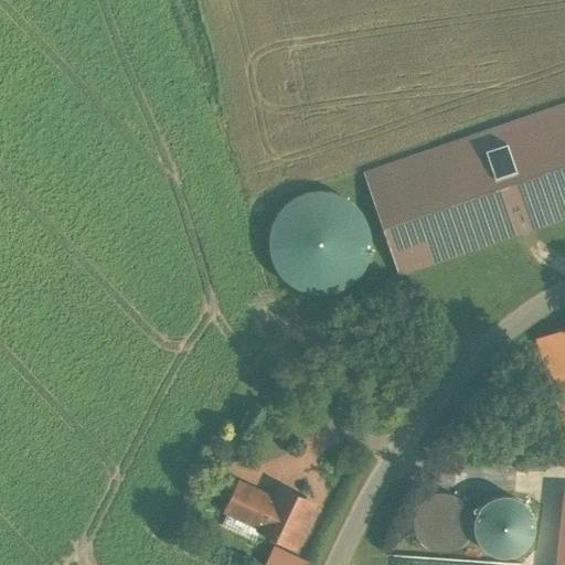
[(564,102),(369,171),(406,277),(564,221),(564,102)]
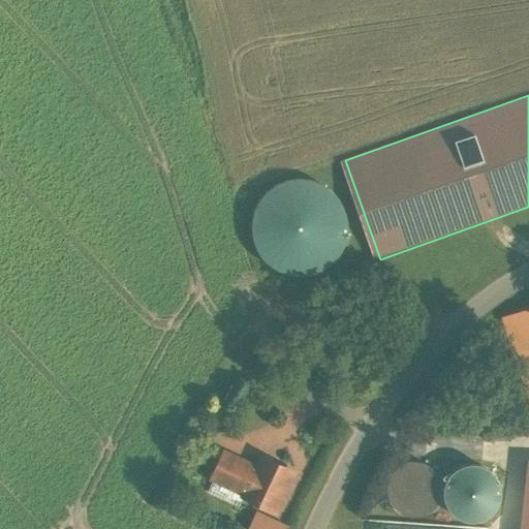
[(259,200),(253,215),(251,229),(254,245),(261,258),(273,269),(287,275),(303,277),(318,273),(333,263),(343,251),(348,235),(348,218),(342,203),(331,190),(316,182),(300,179),(283,182),(270,189),(259,200)]
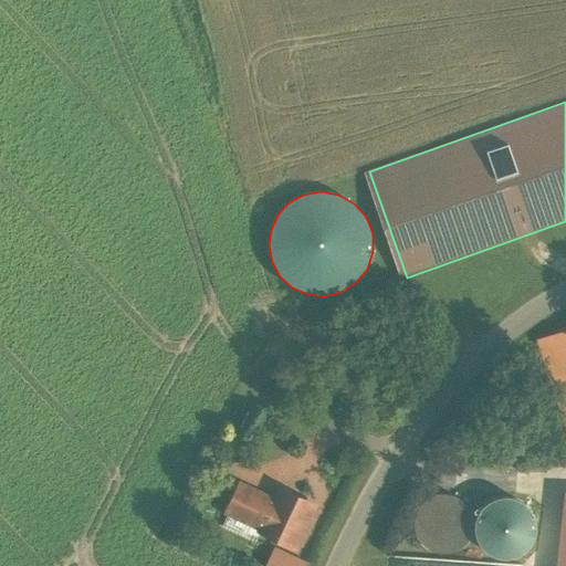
[(247,480),(238,499),(253,506),(262,488),(247,480)]
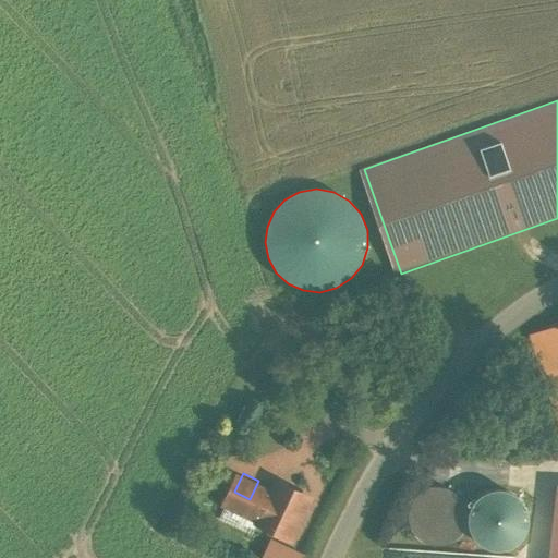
[(277,483),(275,488),(258,481),(250,499),(266,507),(258,522),(290,536),(308,497),(277,483)]
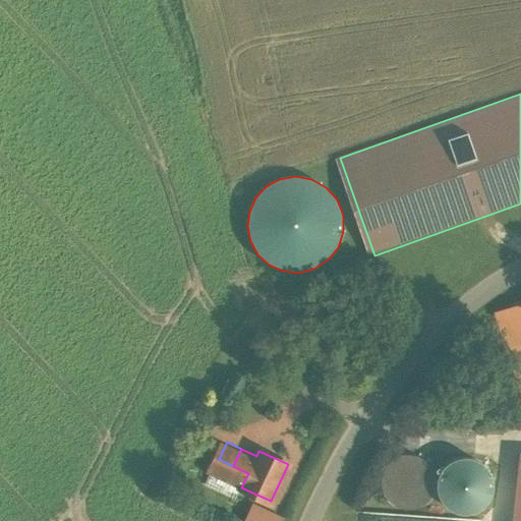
[(425,459),(421,457),(417,455),(412,454),(407,454),(403,455),(398,456),(394,459),(390,461),(387,465),(385,469),(383,473),(382,478),(382,482),(383,487),(384,493),(386,497),(389,500),(393,503),(397,506),(401,508),(406,509),(410,509),(415,508),(419,507),(424,504),(427,502),(430,498),(433,494),(436,489),(436,484),(437,479),(436,475),(435,470),(431,466),(428,463),(425,459)]
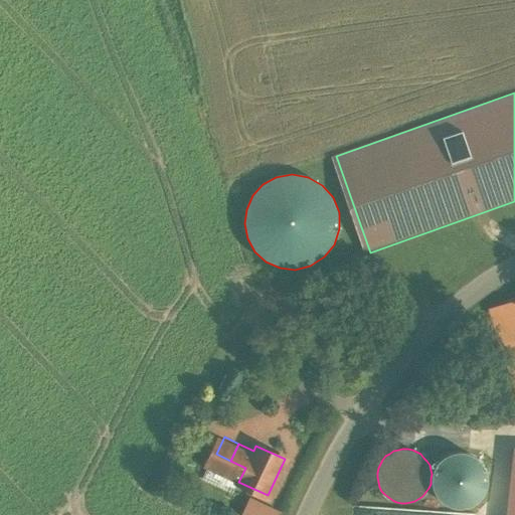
[(464,453),(459,453),(455,454),(450,455),(446,457),(442,460),(439,463),(437,467),(435,472),(434,476),(434,481),(434,485),(435,490),(438,494),(440,498),(444,501),(448,504),(452,505),(457,506),(461,507),(466,506),(471,505),(475,503),(479,500),(482,496),(484,492),(486,488),(487,483),(487,479),(487,474),(485,470),(483,466),(480,462),(477,459),(473,456),(469,454),(464,453)]
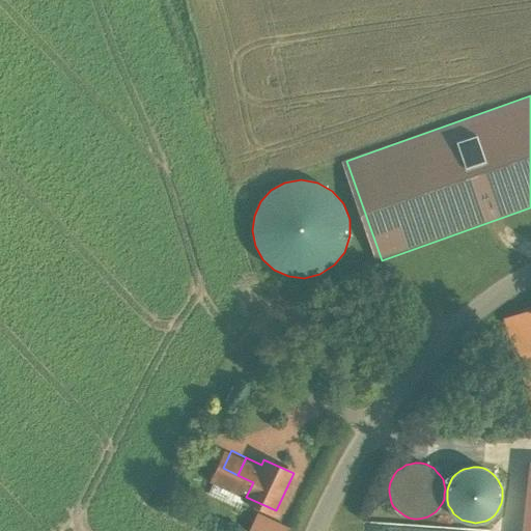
[(292,530),(294,530),(261,515),(253,530),(292,530)]
